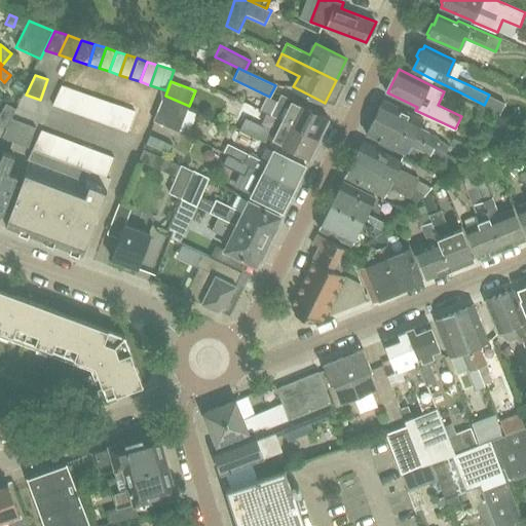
[(66,109),(73,88),(62,84),(52,104),(66,109)]
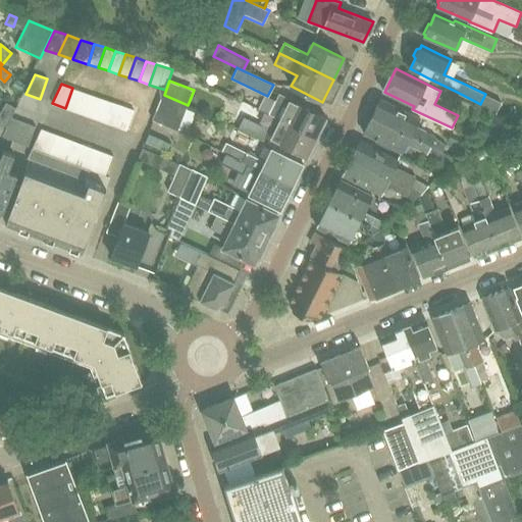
[(75,111),(83,92),(72,88),(65,108),(75,111)]
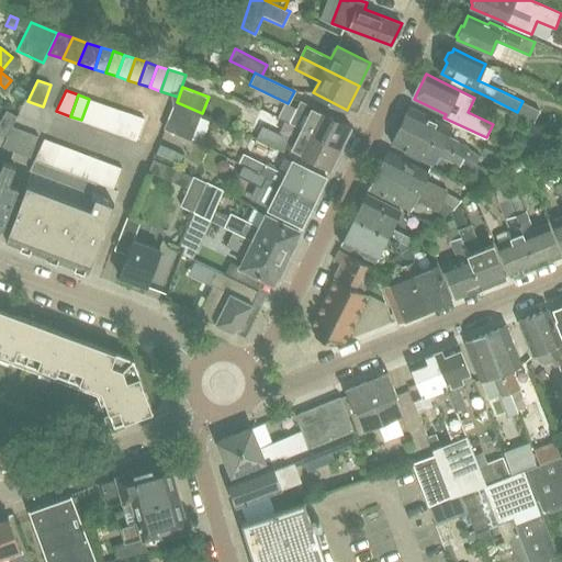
[(92,124),(100,102),(89,99),(81,120),(92,124)]
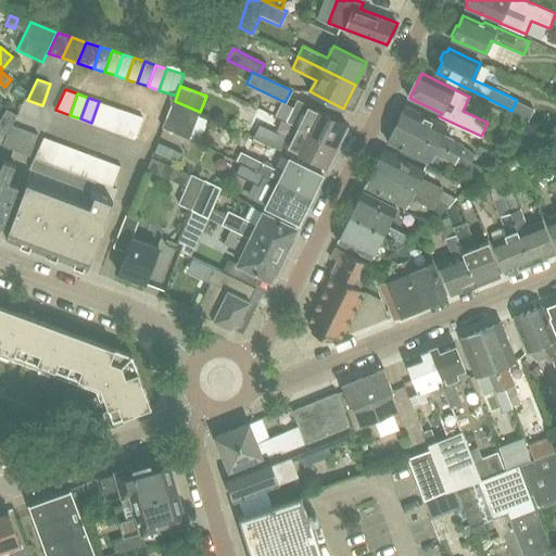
[(102,126),(110,105),(99,101),(91,123),(102,126)]
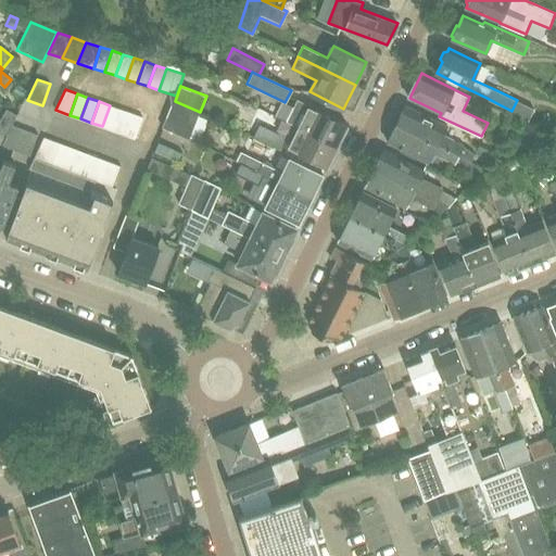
[(200,112),(175,101),(165,124),(191,135),(200,112)]
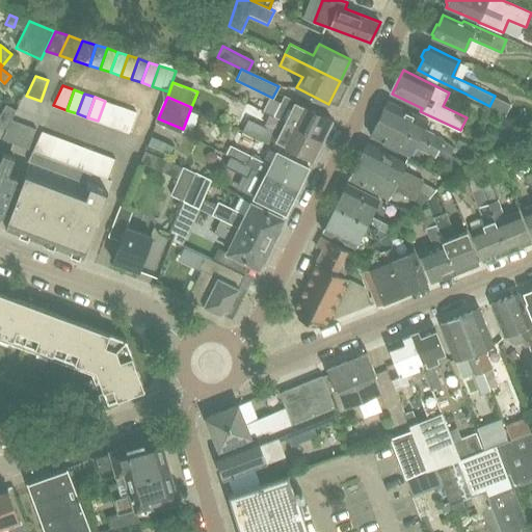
[(323,138),(333,120),(295,101),(285,97),(275,114),(286,120),(323,138)]
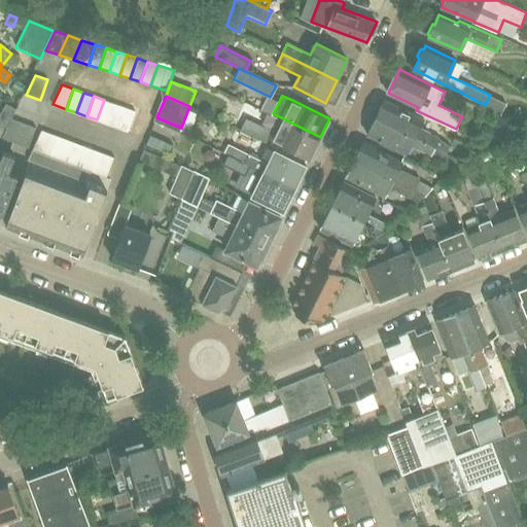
[(422,117),(403,108),(385,99),(376,116),(447,150),(449,147),(436,136),(418,127),(422,117)]
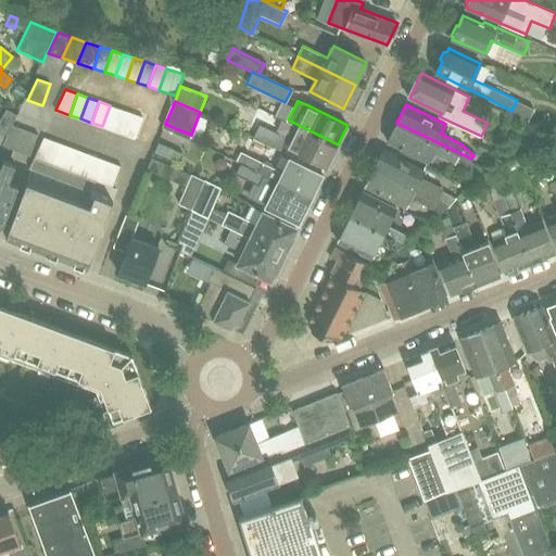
[(113,130),(121,109),(110,105),(102,126),(113,130)]
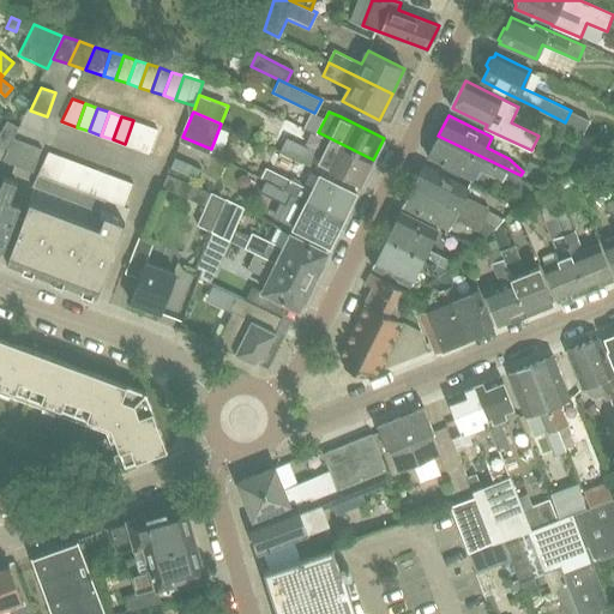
[(137,148),(145,125),(133,120),(125,144),(137,148)]
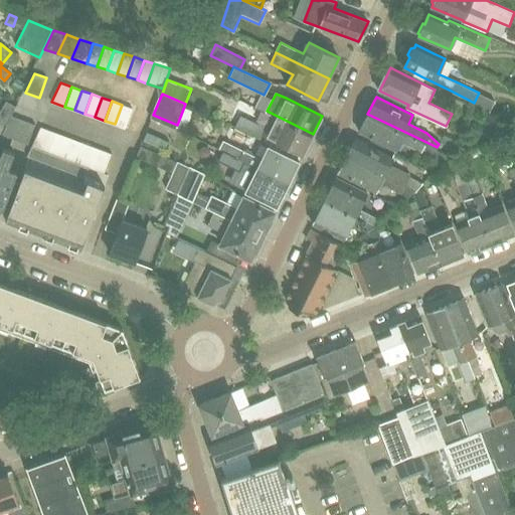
[(0,122),(6,127),(11,116),(13,110),(4,103),(0,108),(0,122)]
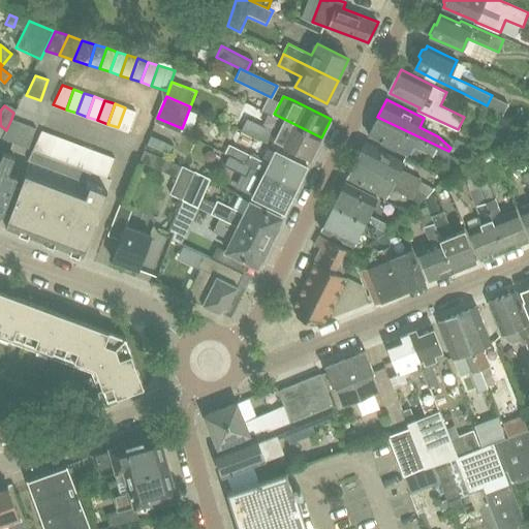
[(118,127),(128,131),(135,111),(125,107),(118,127)]
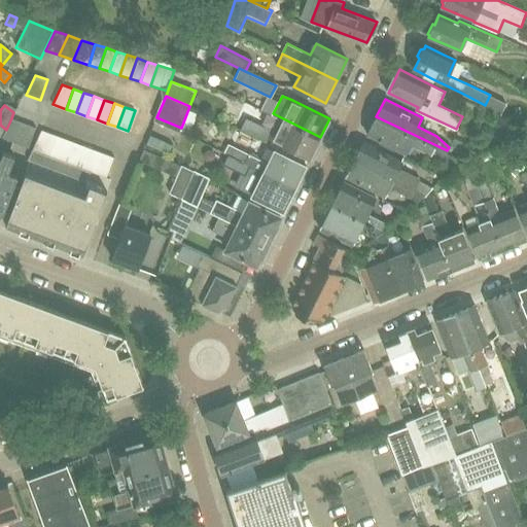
[(498,119),(483,110),(481,114),(476,123),(491,132),(498,119)]
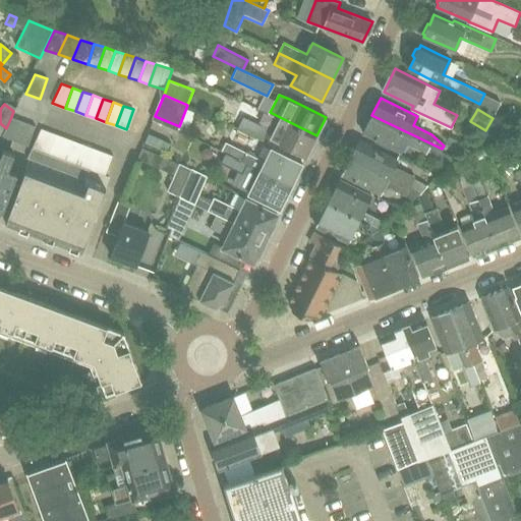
[(280,117),(275,128),(242,112),(237,122),(306,156),(316,135),(280,117)]
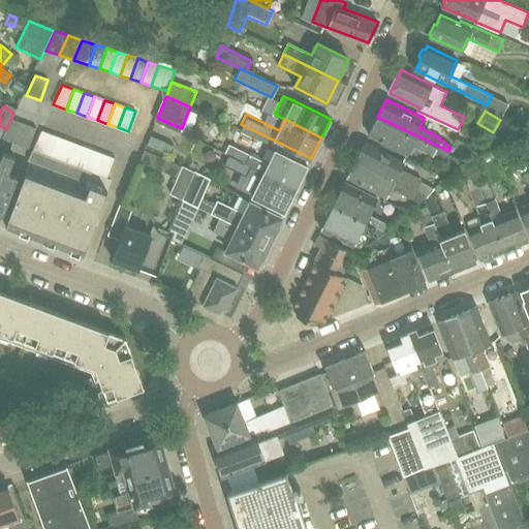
[(459,156),(448,151),(377,117),(369,134),(406,153),(410,144),(455,165),(459,156)]
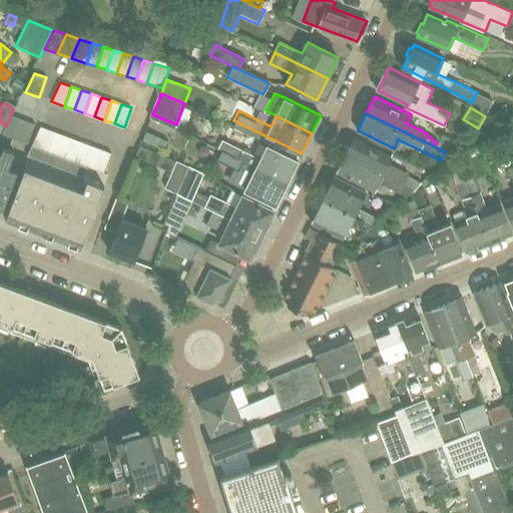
[(152,114),(142,142),(159,150),(173,125),(152,114)]
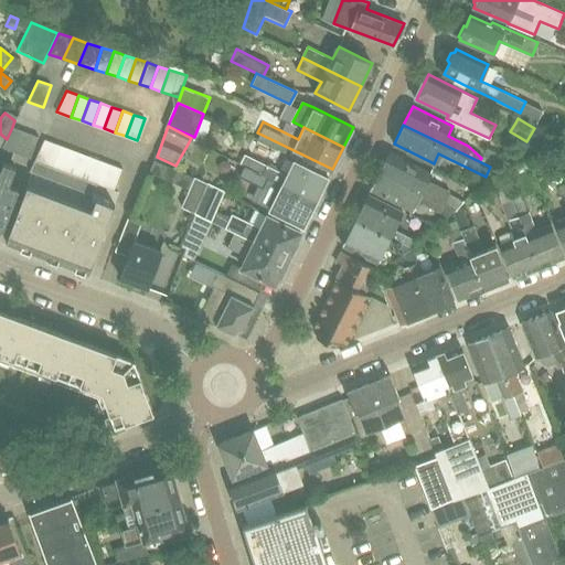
[(7,139),(2,147),(31,158),(39,137),(12,127),(7,139)]
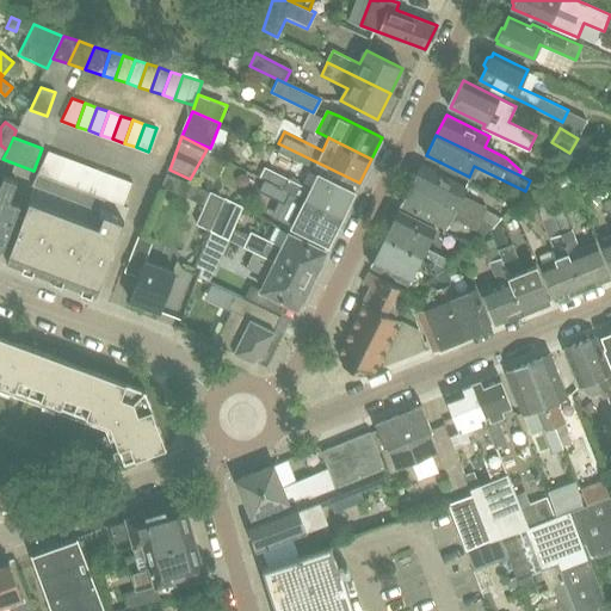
[(53,178),(61,155),(48,150),(38,173),(53,178)]
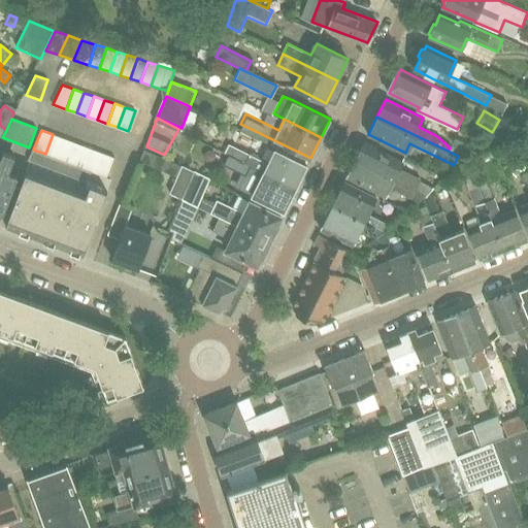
[(504,130),(492,135),(497,147),(510,142),(504,130)]
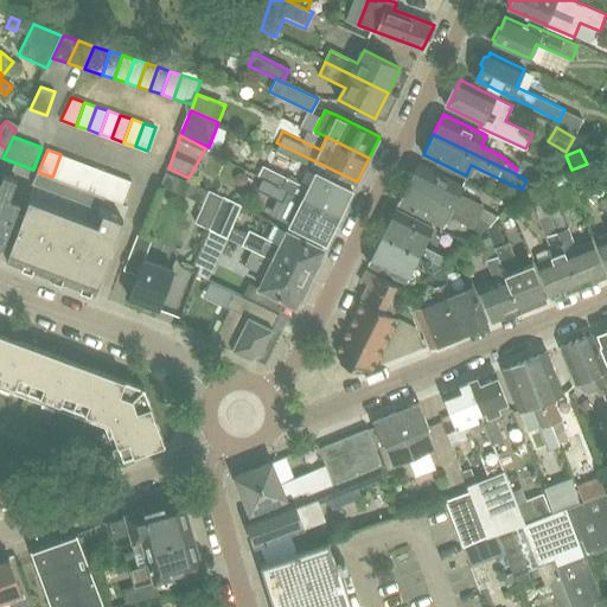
[(64,181),(72,159),(61,154),(52,177),(64,181)]
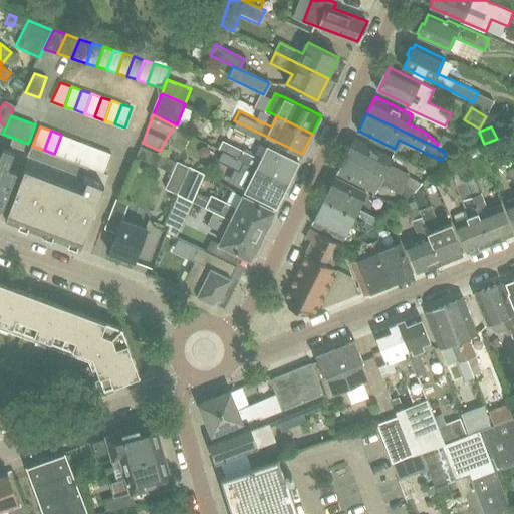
[(64,158),(71,138),(61,135),(54,154),(64,158)]
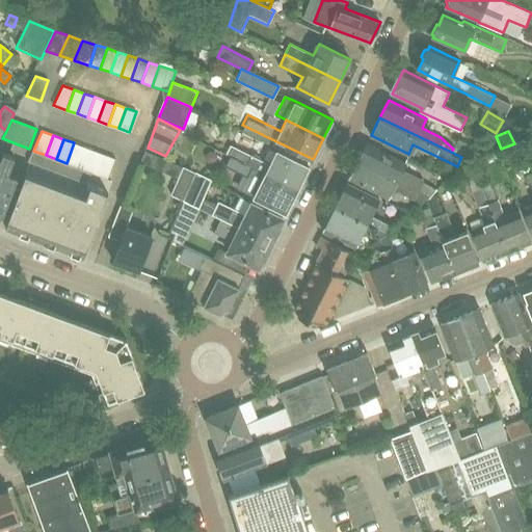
[(76,167),(84,147),(74,142),(67,163),(76,167)]
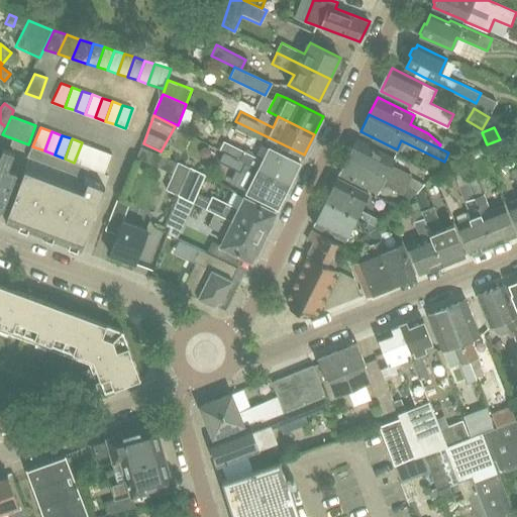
[(393,157),(375,147),(357,139),(348,157),(403,182),(407,175),(389,167),(393,157)]
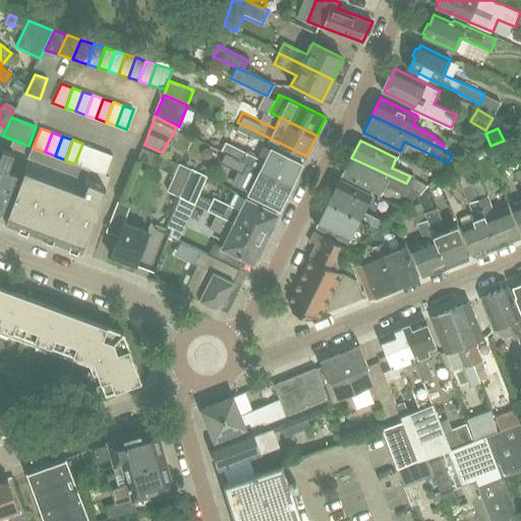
[(292,184),(303,163),(272,148),(265,162),(225,141),(221,150),(248,164),(261,170),(292,184)]
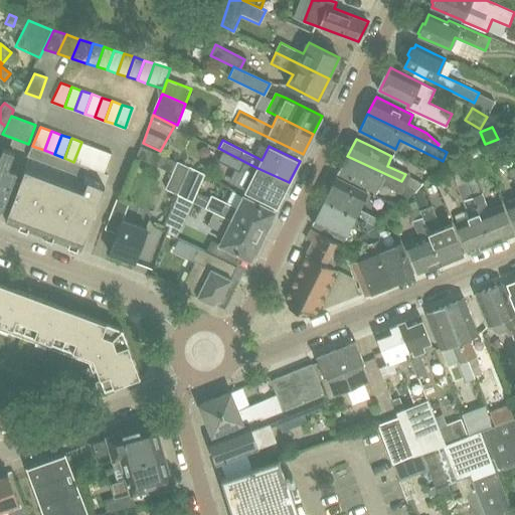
[(83,165),(92,146),(81,142),(73,162),(83,165)]
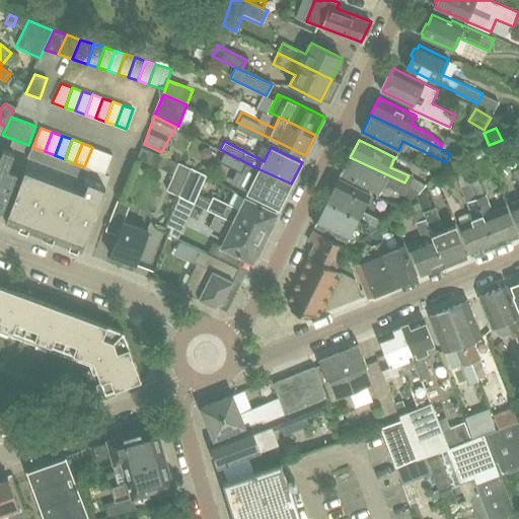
[(138,156),(148,161),(153,150),(143,145),(138,156)]
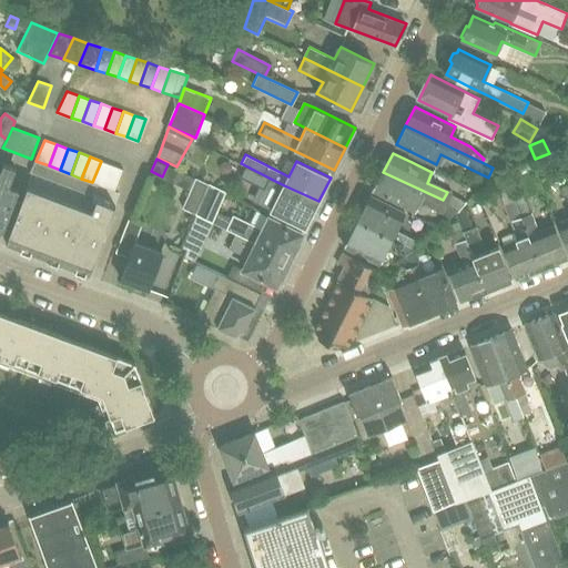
[(508,166),(504,169),(508,178),(523,171),(529,168),(526,161),(525,159),(508,166)]
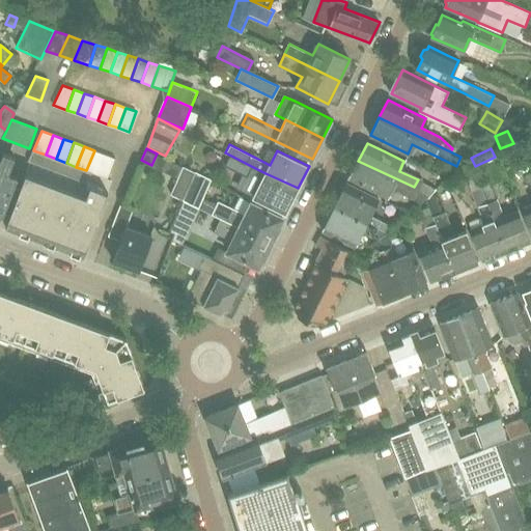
[(56,159),(46,155),(33,150),(28,161),(87,184),(91,172),(86,170),(76,167),(66,163),(56,159)]
